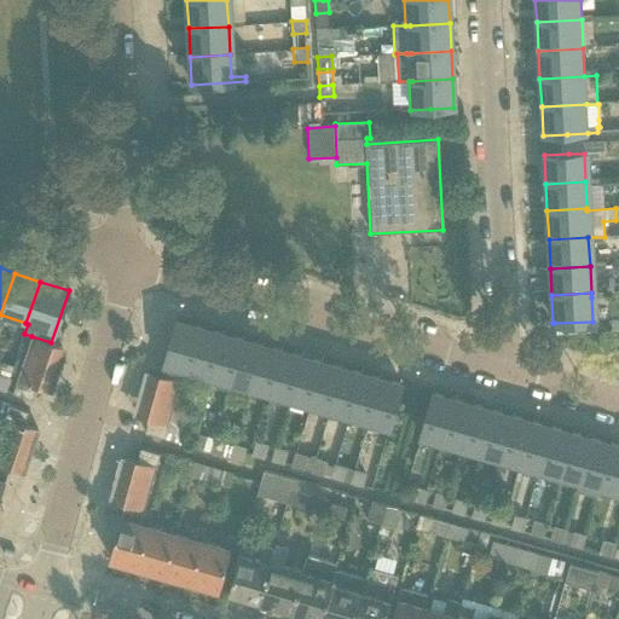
[(177,322),(161,374),(181,380),(189,382),(203,330),(177,322)]
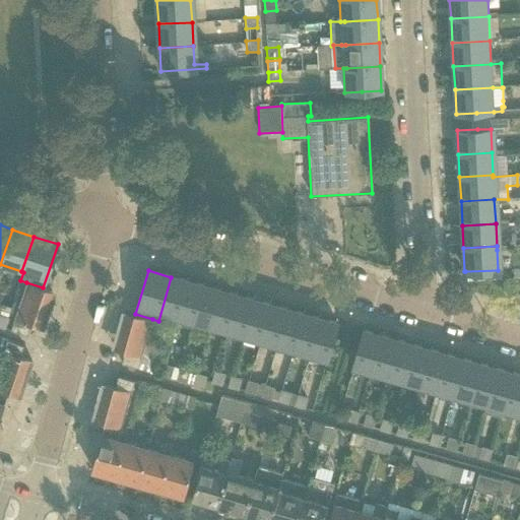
[(498,270),(464,271),(465,282),(499,280),(498,270)]
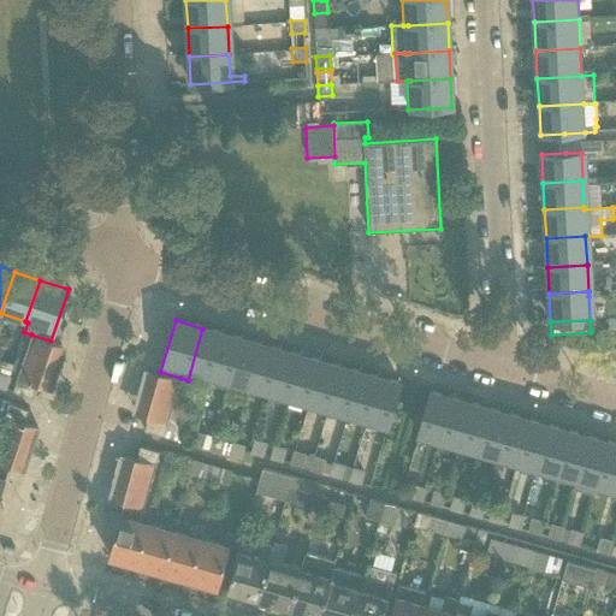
[(202,329),(190,371),(208,377),(221,333),(202,329)]
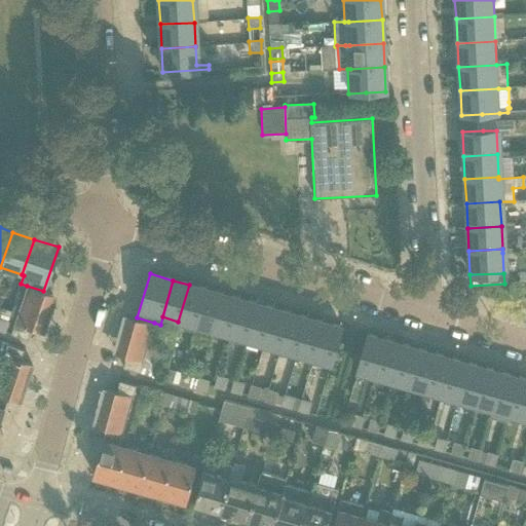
[(189,285),(178,322),(195,327),(205,290),(189,285)]
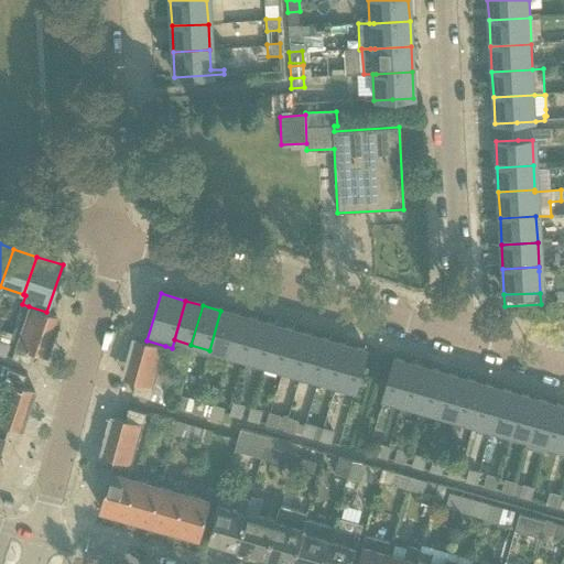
[(22,307),(9,344),(10,344),(46,356),(46,355),(43,354),(54,321),(57,322),(58,320),(22,307)]
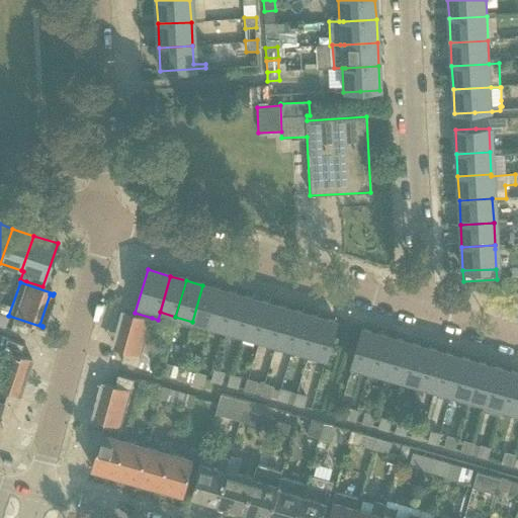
[(202,285),(192,322),(208,326),(219,289),(202,285)]
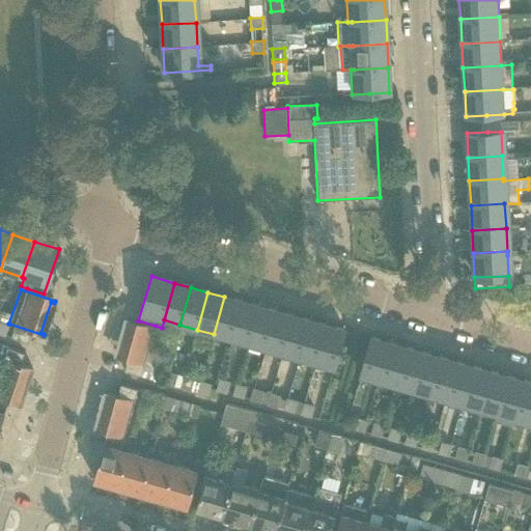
[(224,297),(214,334),(215,334),(223,337),(230,339),(242,302),(224,297)]
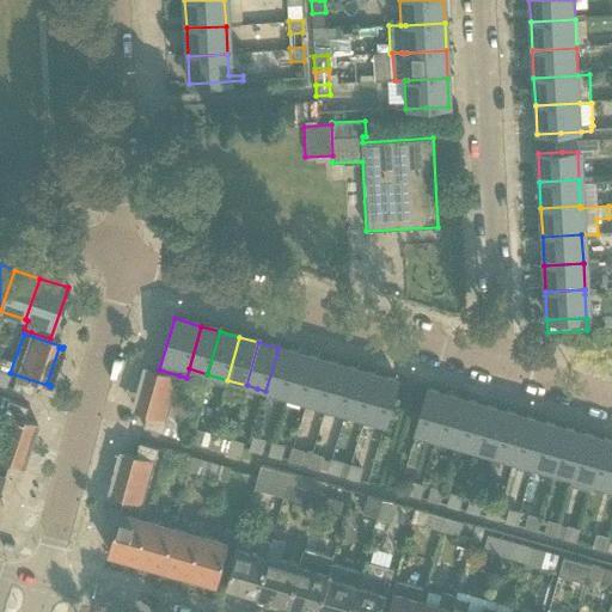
[(298,354),(279,348),(265,391),(286,397),(298,354)]
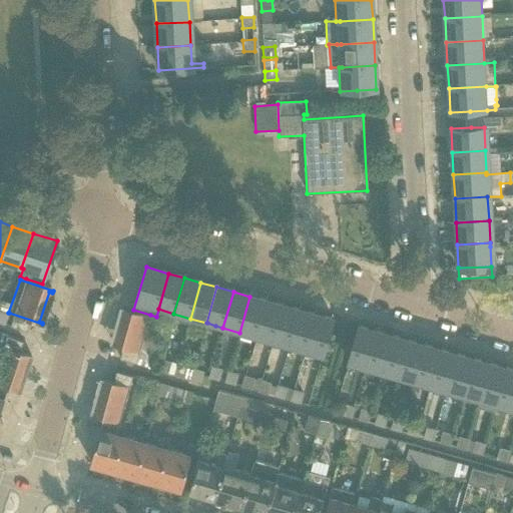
[(267,302),(249,297),(239,333),(255,337),(267,302)]
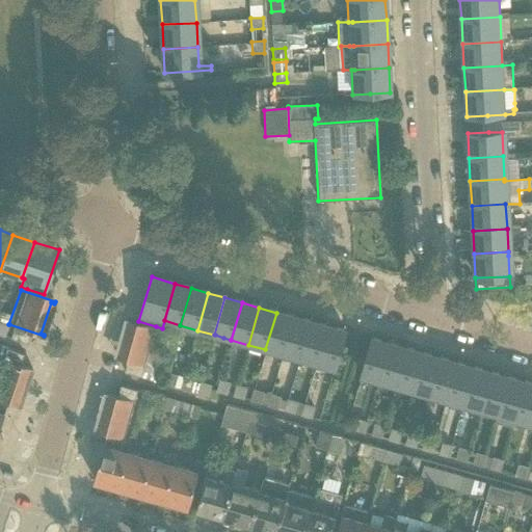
[(293,317),(276,313),(265,349),(283,354),(293,317)]
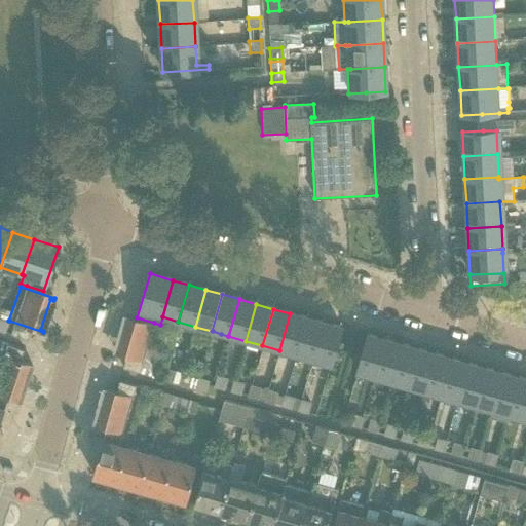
[(306,318),(290,313),(279,350),(296,355),(306,318)]
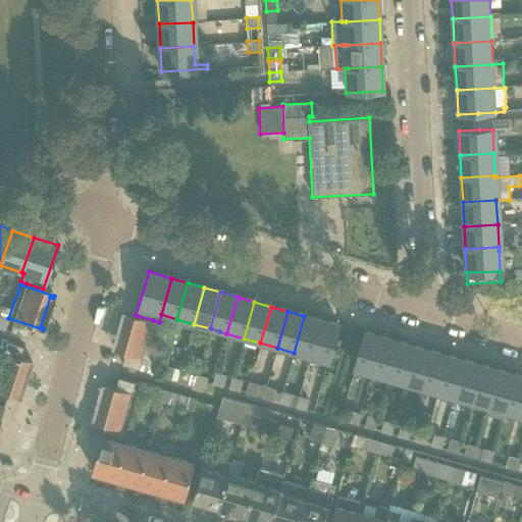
[(0,329),(6,331),(10,320),(0,316),(0,329)]
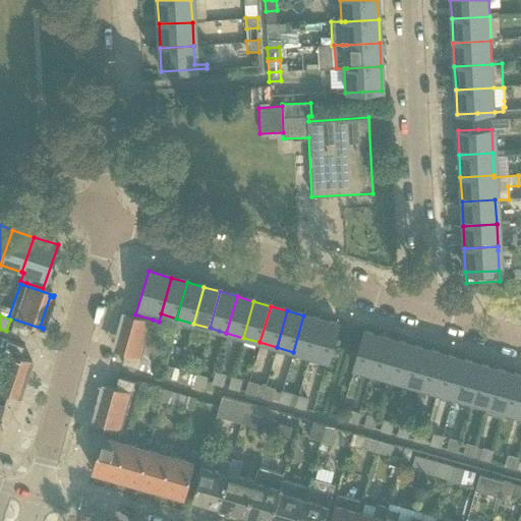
[(126,319),(117,350),(148,359),(158,326),(124,315),(123,317),(126,319)]
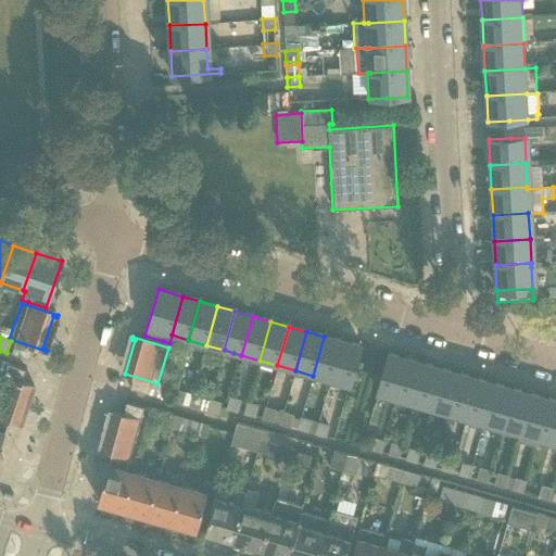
[(341,342),(324,337),(313,376),(330,380),(341,342)]
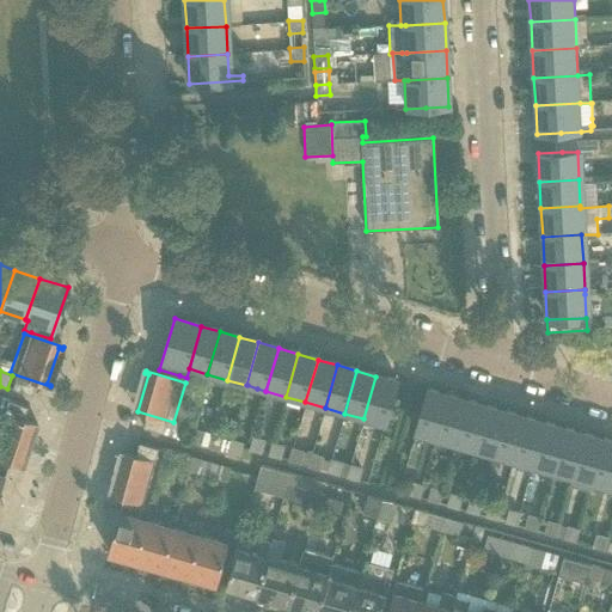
[(396,381),(375,377),(363,418),(384,424),(390,405),(396,381)]
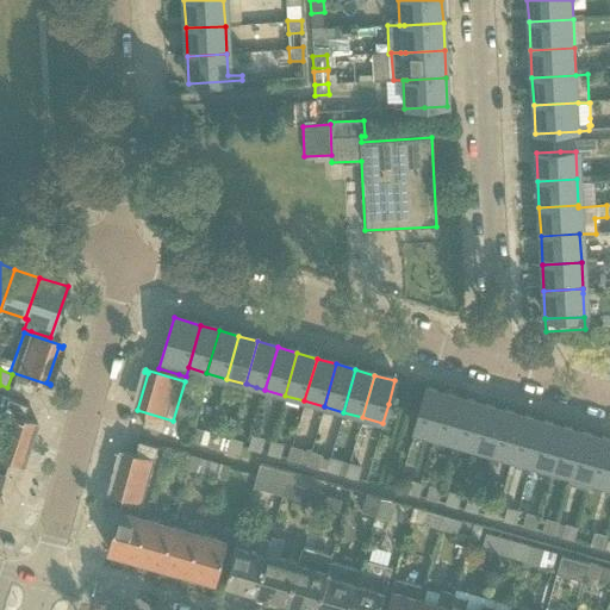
[(414,431),(433,437),(444,394),(425,390),(419,412),(414,431)]
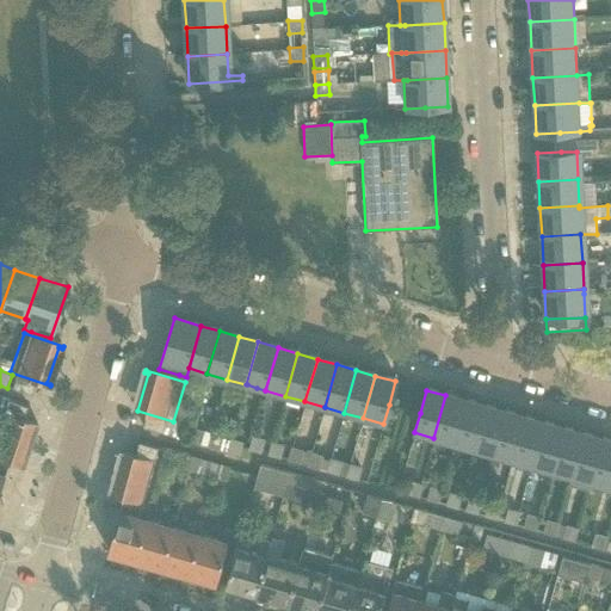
[(433,438),(454,444),(467,401),(445,395),(433,438)]
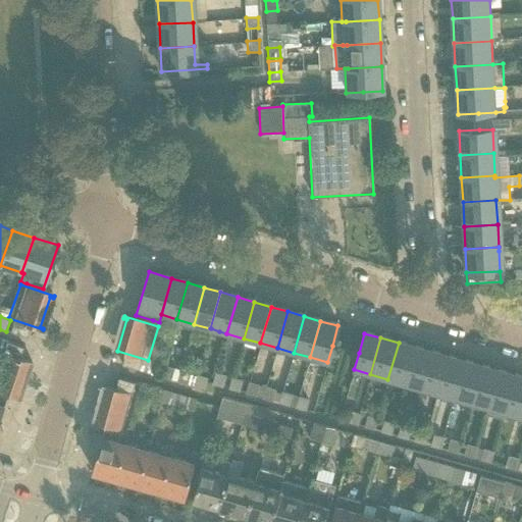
[(387,379),(405,383),(415,348),(399,343),(387,379)]
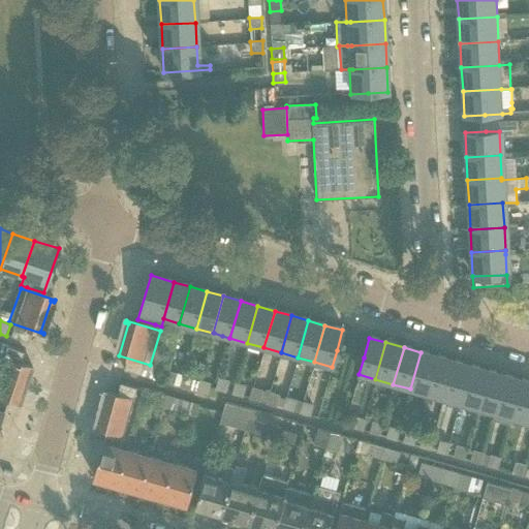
[(155,351),(147,377),(156,380),(163,354),(155,351)]
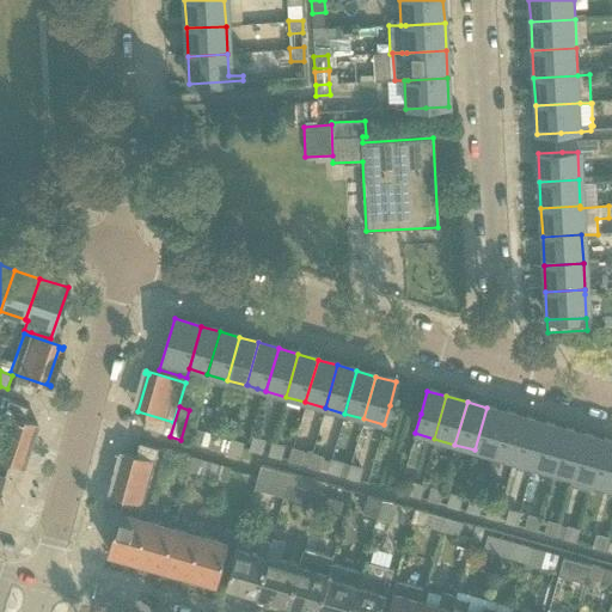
[(475,450),(494,456),(506,414),(487,408),(475,450)]
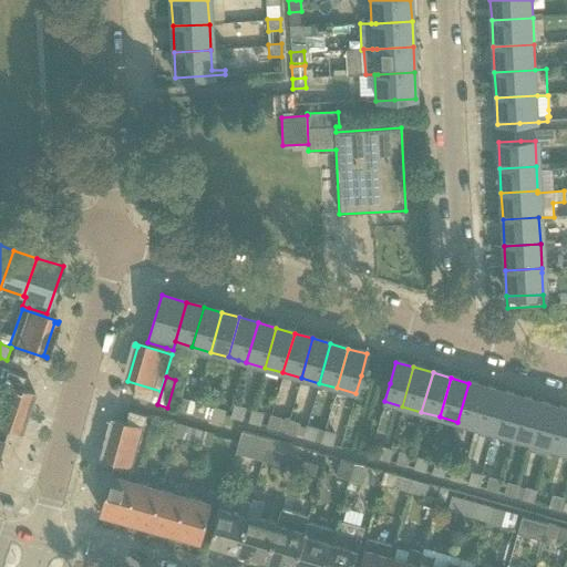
[(0,382),(0,422),(21,430),(22,428),(19,426),(31,393),(0,382)]
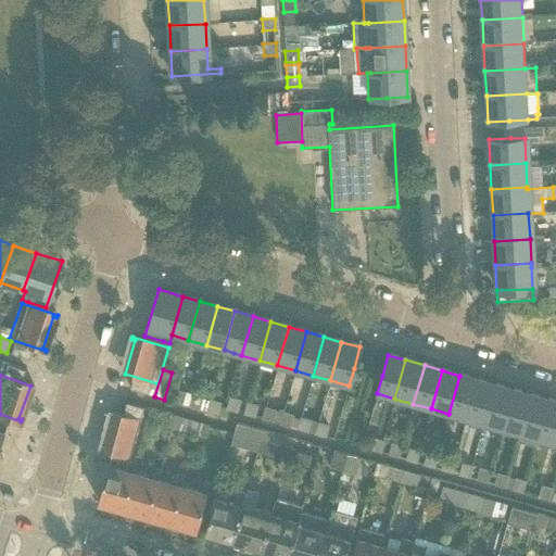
[(449,414),(466,418),(477,380),(459,376),(449,414)]
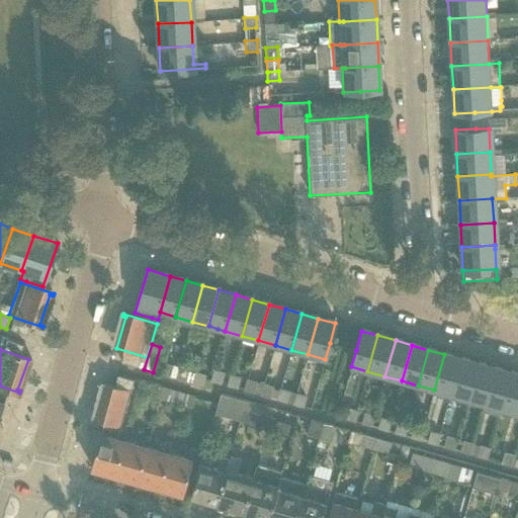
[(434,390),(451,395),(461,359),(444,354),(434,390)]
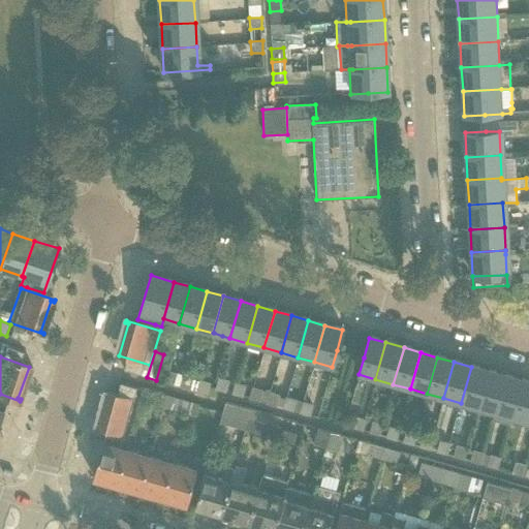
[(461,403),(477,408),(488,372),(471,367),(461,403)]
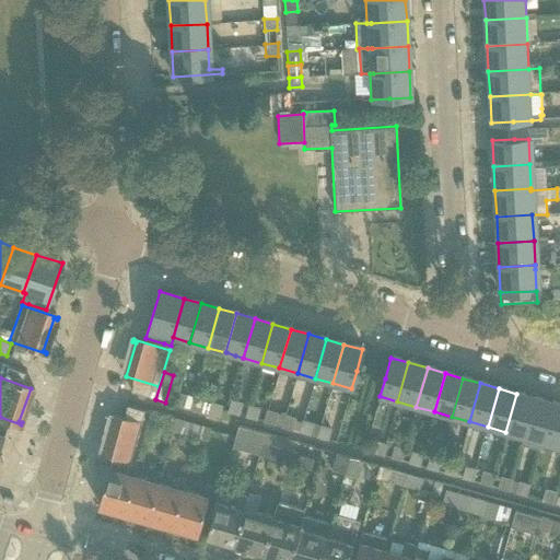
[(176,392),(172,404),(184,407),(187,395),(176,392)]
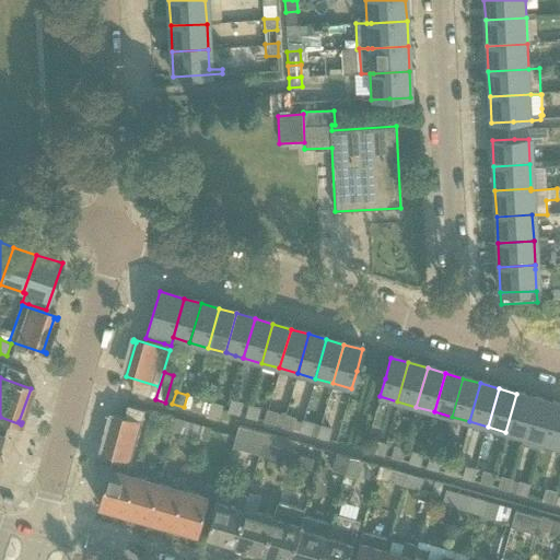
[(505,432),(524,438),(535,398),(516,394),(505,432)]
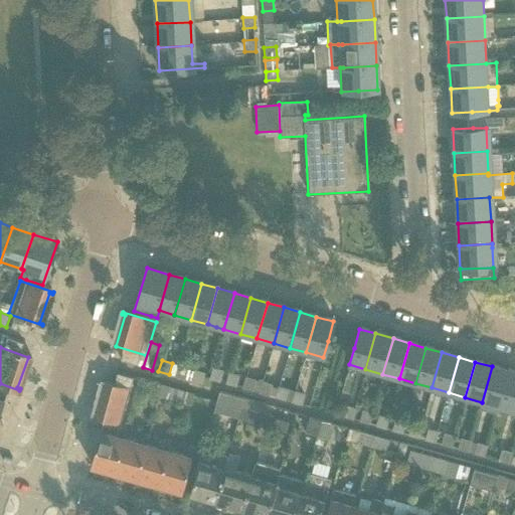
[(178,365),(175,376),(185,379),(188,368),(178,365)]
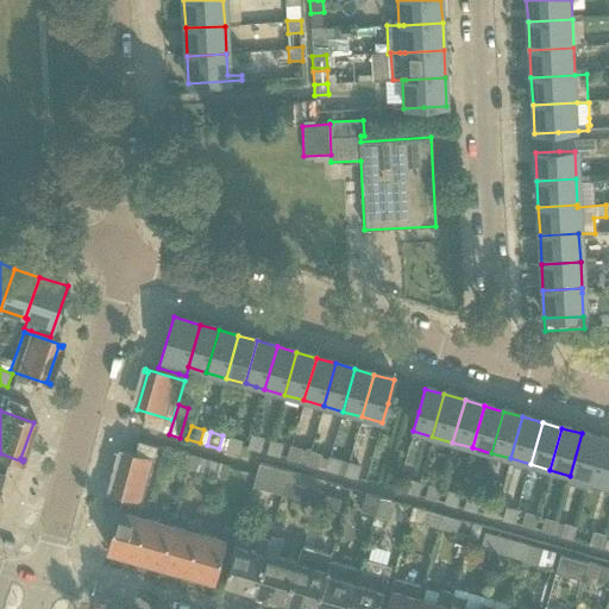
[(570,476),(567,483),(585,489),(588,481),(589,481),(601,439),(582,433),(570,476)]
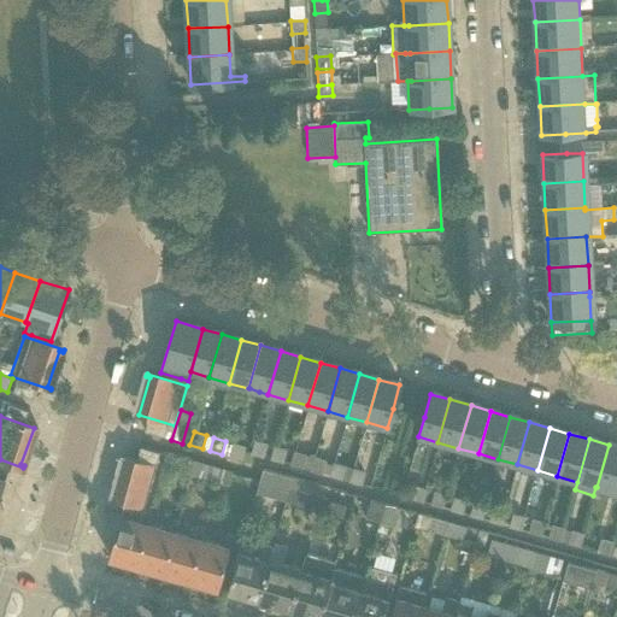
[(254,440),(251,453),(264,457),(268,444),(254,440)]
